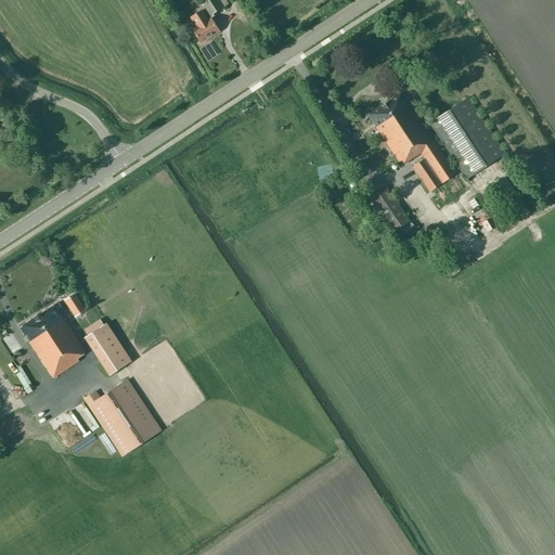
[(207,0),(208,1),(202,5),(210,18),(217,14),(216,12),(223,7),(228,4),(224,0),(207,0)]
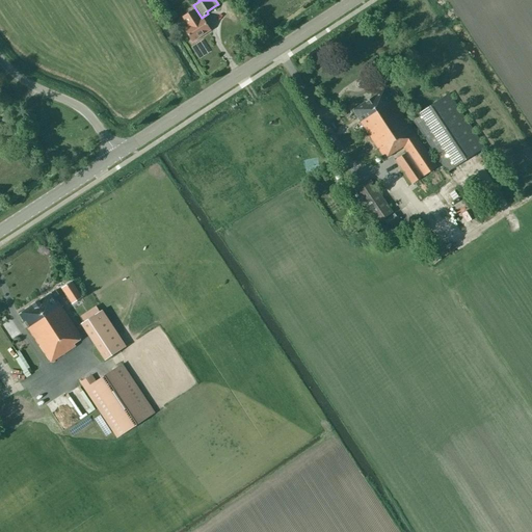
[(200,19),(193,9),(182,17),(188,26),(184,28),(192,42),(210,30),(202,18),(200,19)]
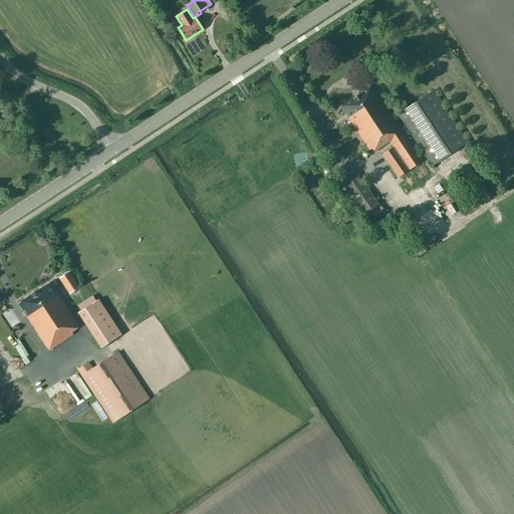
[(468,143),(434,90),(398,114),(393,117),(371,85),(340,106),(371,154),(390,142),(393,147),(381,155),(398,178),(422,162),(413,148),(418,145),(432,166),(468,143)]
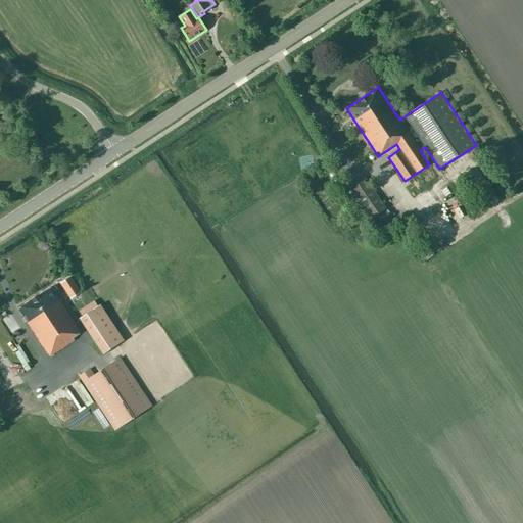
[(364,177),(348,187),(371,219),(385,208),(364,177)]
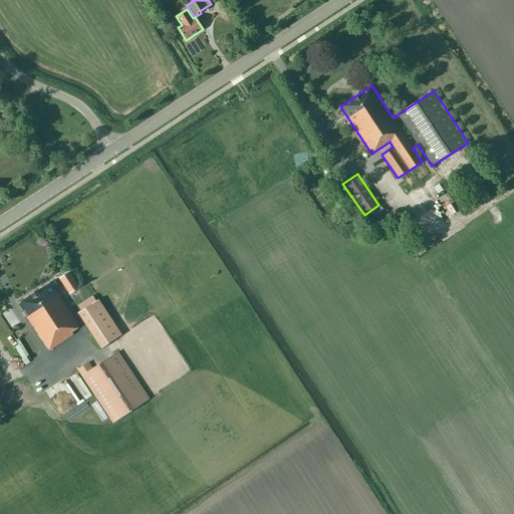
[(441,205),(434,212),(443,220),(450,213),(441,205)]
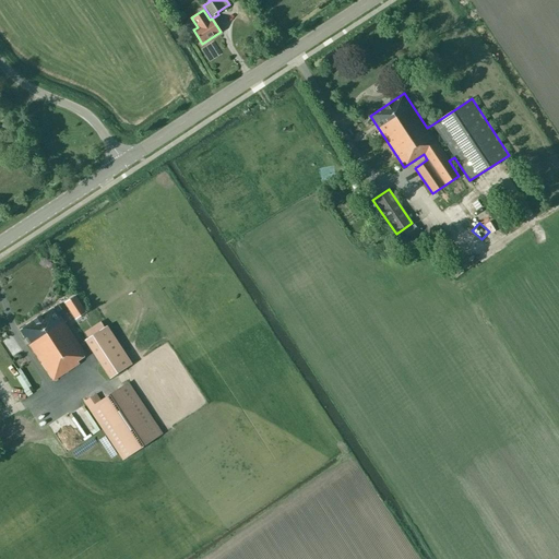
[(74,296),(64,302),(75,319),(85,312),(74,296)]
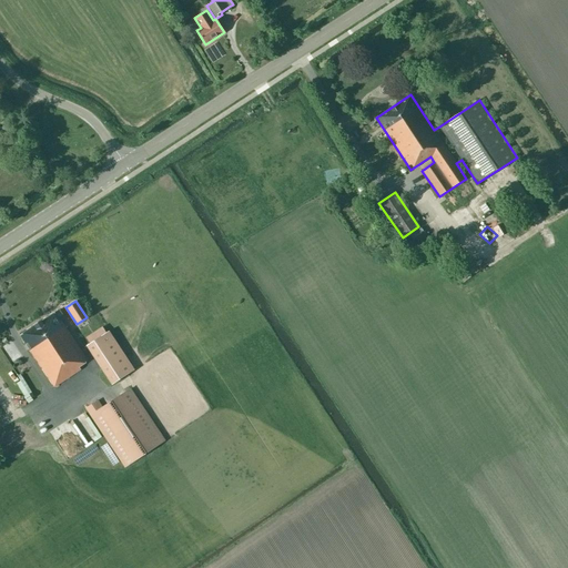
[(82,353),(61,321),(64,318),(58,310),(20,335),(54,386),(80,369),(79,367),(88,361),(82,353)]
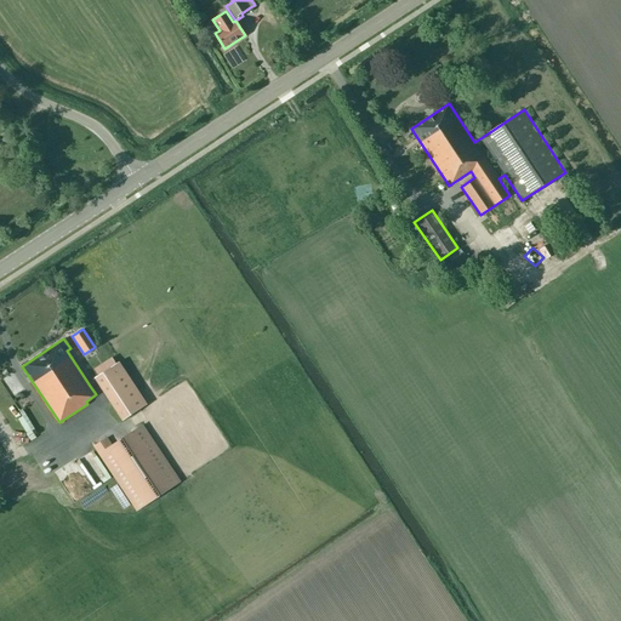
[(123,421),(147,404),(119,362),(115,364),(112,358),(92,370),(97,376),(95,377),(123,421)]
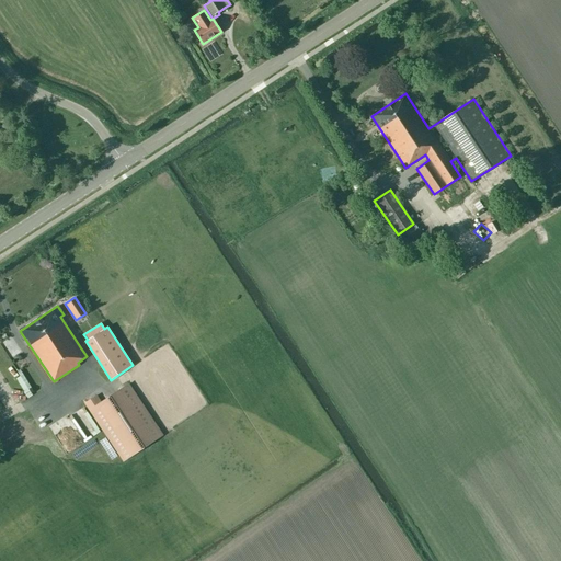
[(22,393),(31,391),(21,363),(13,365),(22,393)]
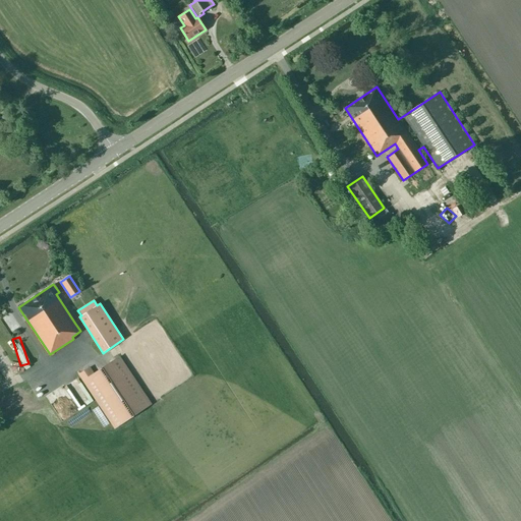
[(0,372),(6,383),(17,375),(0,345),(0,372)]
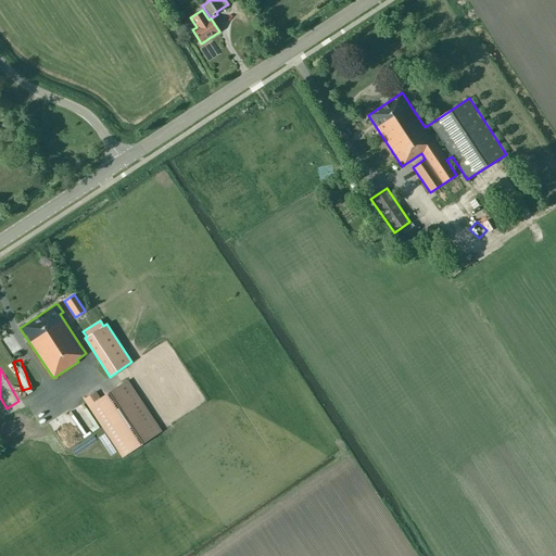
[(96,392),(84,400),(123,457),(161,431),(127,380),(100,399),(96,392)]
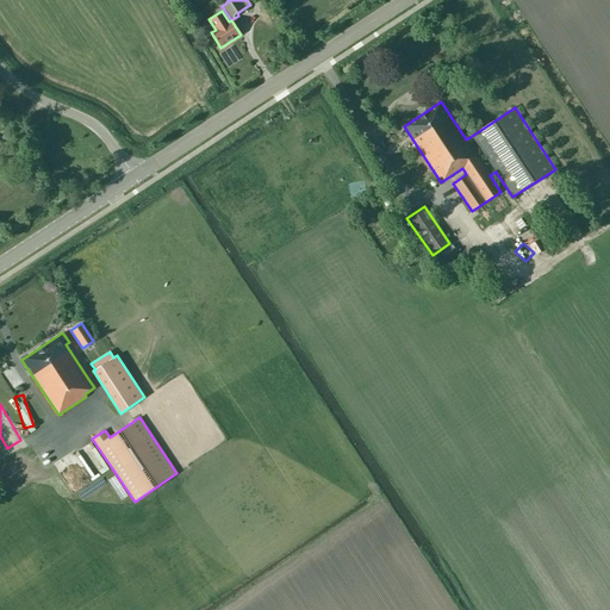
[(94,480),(109,472),(85,434),(70,443),(94,480)]
